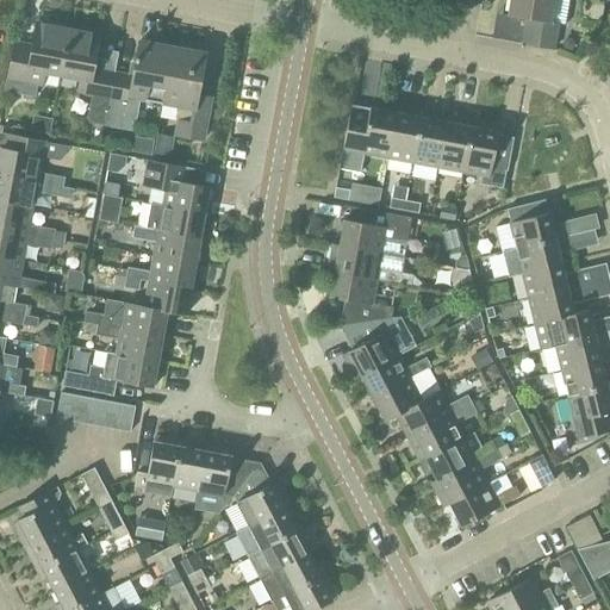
[(528,19),(523,45),(553,51),(559,24),(551,23),(554,0),(511,0),(509,16),(528,19)]
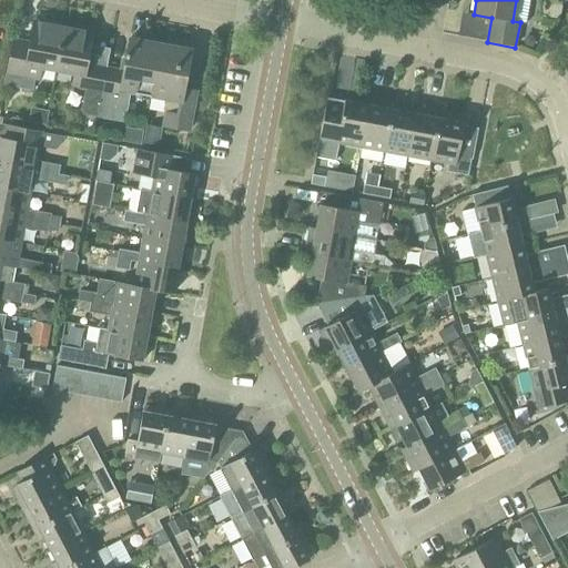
[(13,38),(4,85),(33,90),(38,68),(57,71),(66,27),(36,21),(31,41),(13,38)]
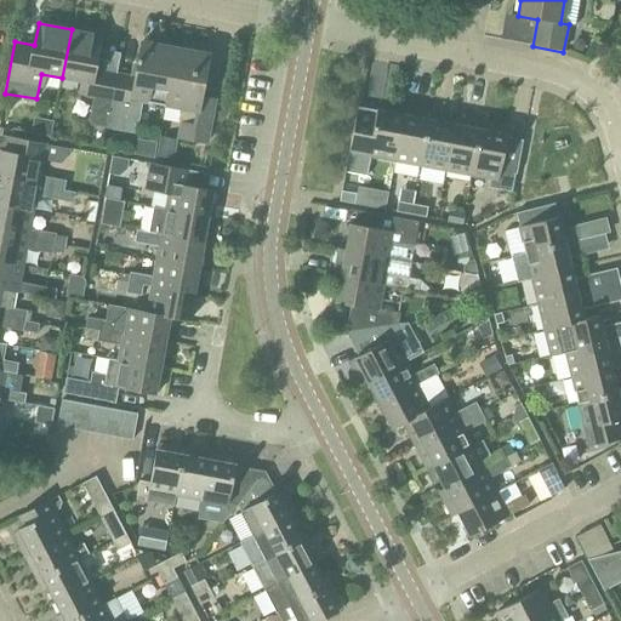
[(72,29),(62,78),(79,81),(77,95),(93,97),(90,121),(93,126),(107,129),(117,74),(96,70),(103,34),(72,29)]
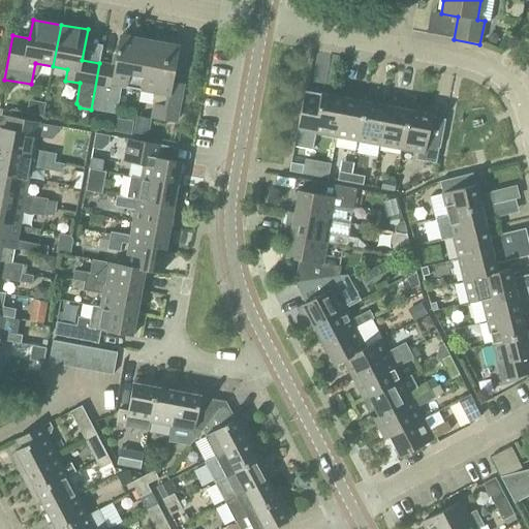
[(116,66),(99,63),(91,110),(116,114),(121,86),(141,90),(150,41),(122,36),(116,66)]
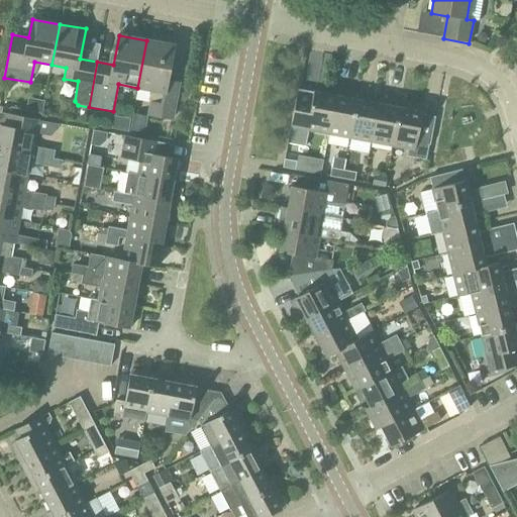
[(146,40),(137,88),(152,91),(148,116),(175,120),(181,83),(169,80),(175,45),(146,40)]
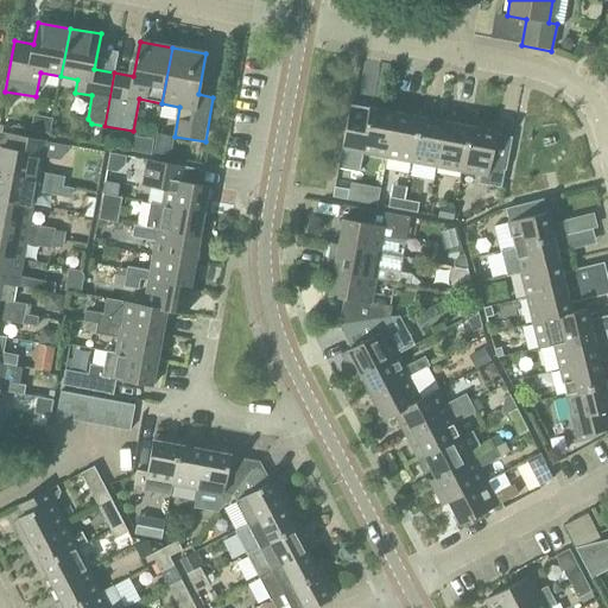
[(350,109),(339,169),(359,172),(362,153),(386,158),(396,113),(369,108),(368,113),(350,109)]
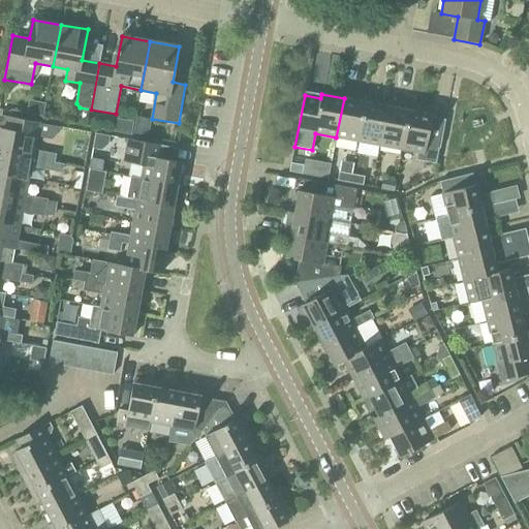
[(359,142),(366,102),(344,98),(336,137),(359,142)]
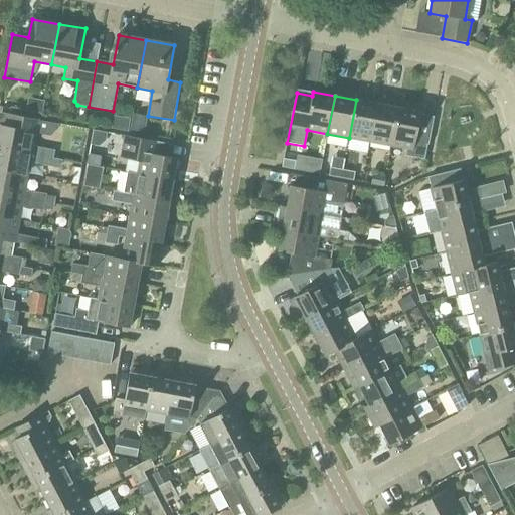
[(19,111),(37,112),(39,99),(20,97),(19,111)]
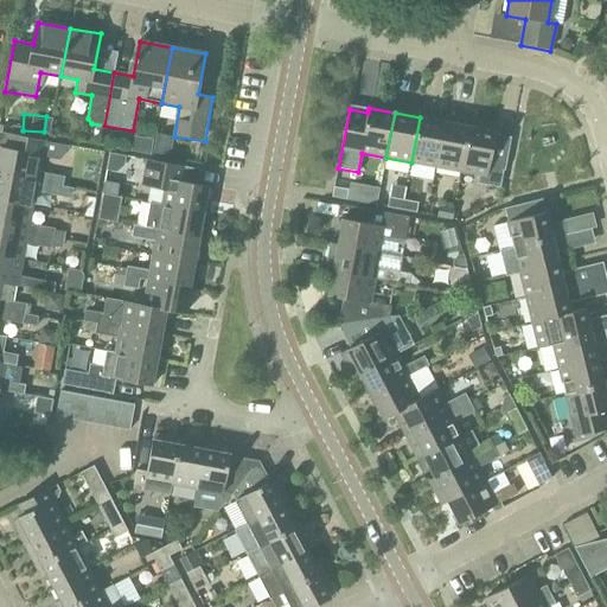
[(436,167),(445,122),(420,117),(411,163),(436,167)]
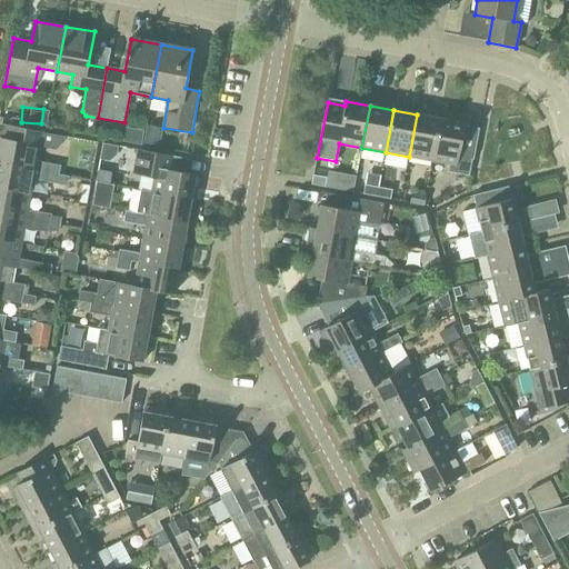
[(432,161),(440,119),(417,115),(409,157),(432,161)]
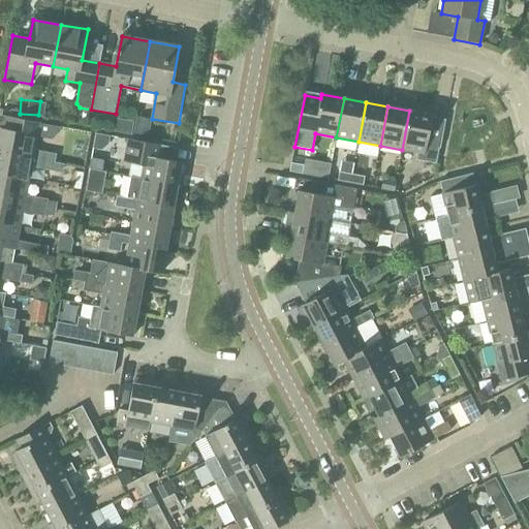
[(433,115),(409,111),(402,150),(418,153),(417,159),(437,163),(440,149),(441,149),(446,120),(432,117),(433,115)]
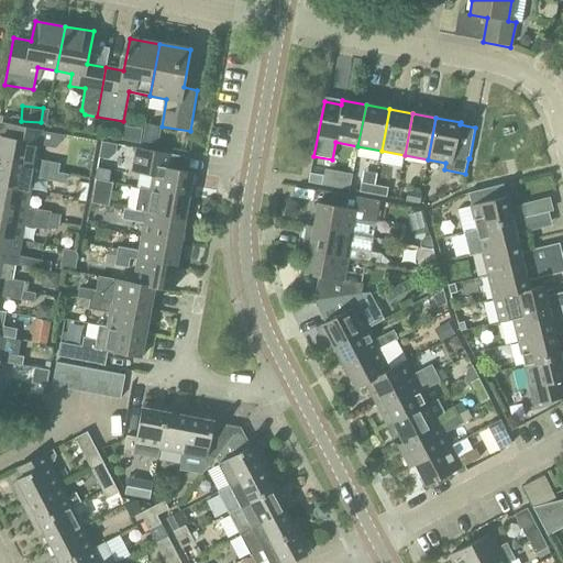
[(42,131),(8,124),(6,138),(0,136),(0,162),(59,174),(61,164),(37,159),(42,131)]
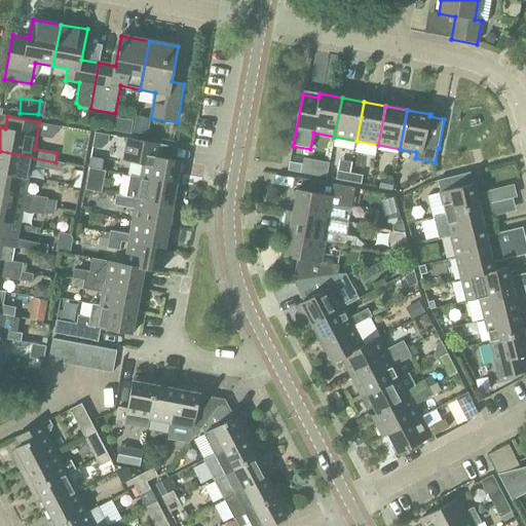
[(146,135),(149,118),(136,116),(133,133),(146,135)]
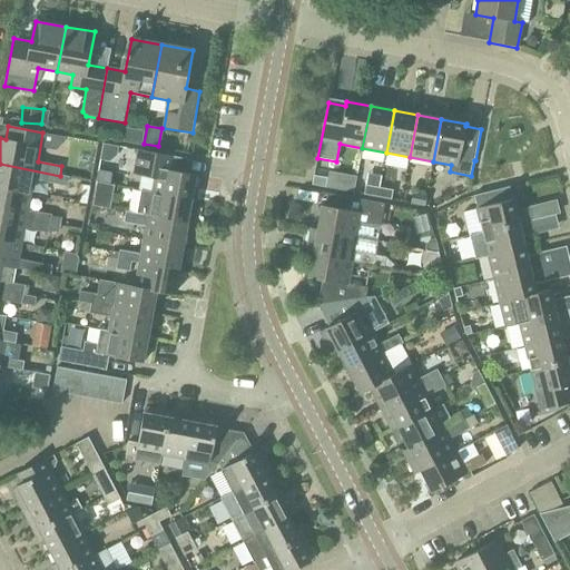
[(153,193),(192,200),(197,175),(186,174),(189,159),(139,150),(135,174),(155,178),(153,193)]
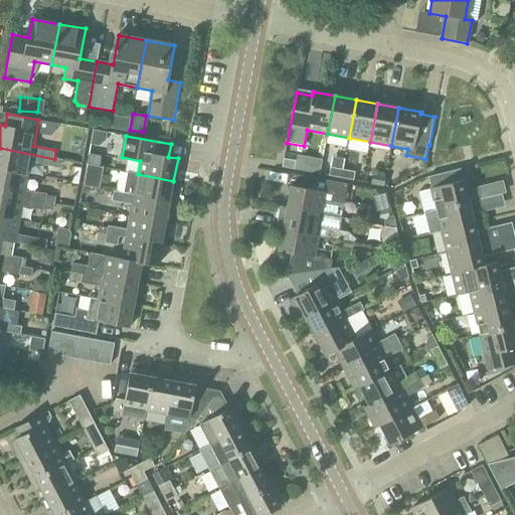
[(52,167),(54,159),(0,148),(0,171),(28,176),(31,162),(52,167)]
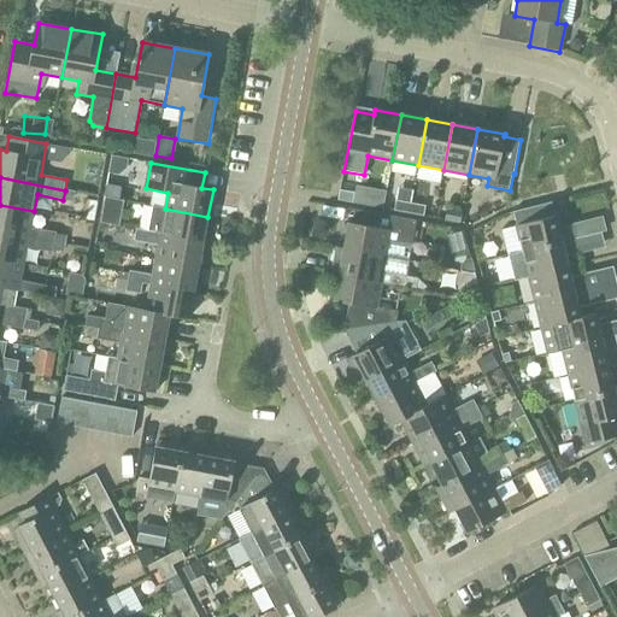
[(341,191),(339,200),(353,203),(354,193),(341,191)]
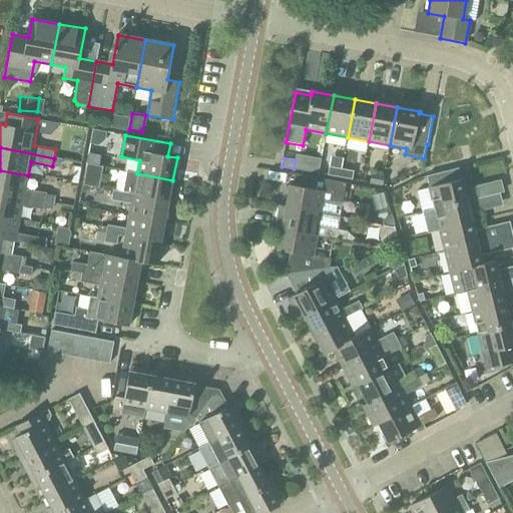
[(401,170),(406,179),(421,172),(416,163),(401,170)]
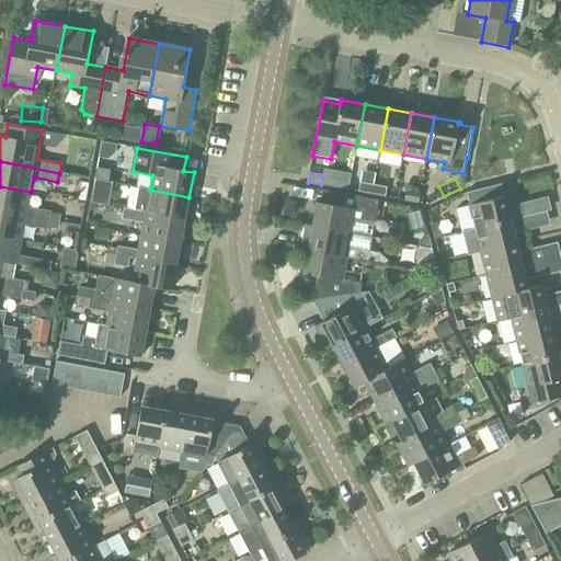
[(107,207),(112,185),(95,182),(91,204),(107,207)]
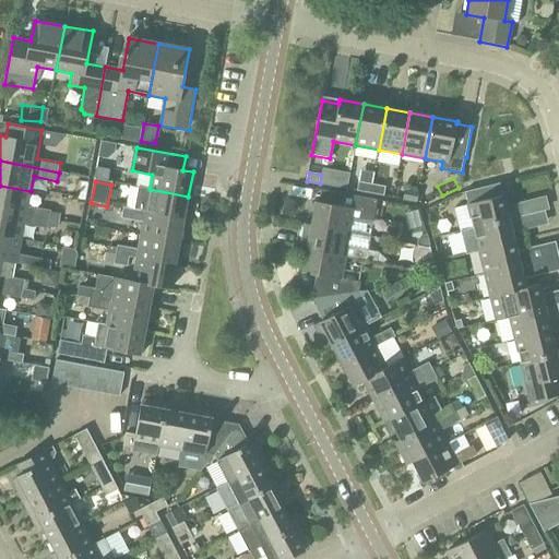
[(370,193),(372,183),(359,181),(358,191),(370,193)]
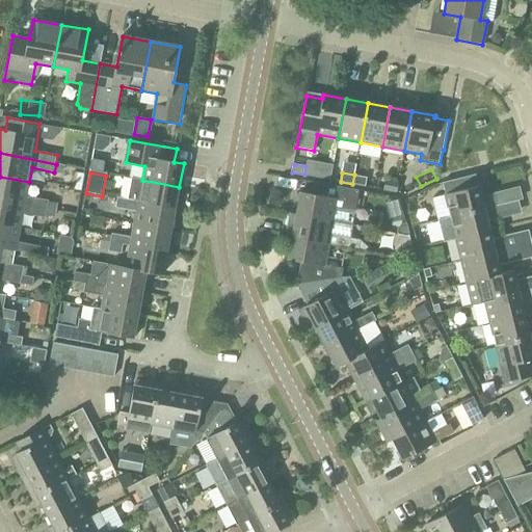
[(354,175),(352,184),(366,186),(368,178),(354,175)]
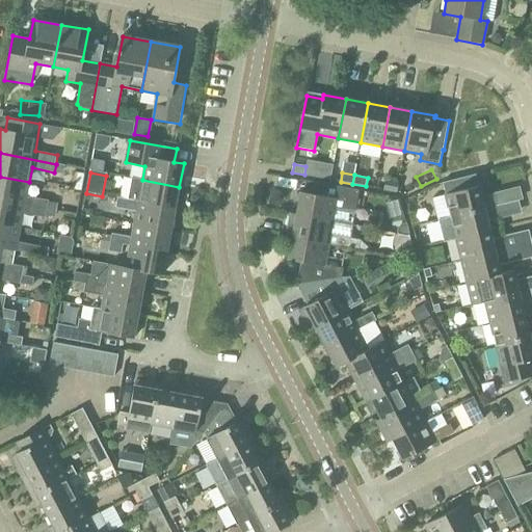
[(445,194),(451,217),(484,209),(498,206),(495,196),(482,200),(476,175),(443,183),(446,194),(445,194)]
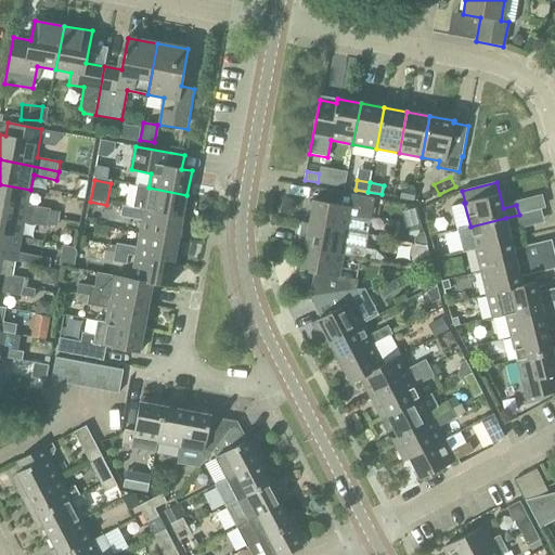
[(27,205),(30,190),(0,184),(0,208),(50,218),(51,209),(27,205)]
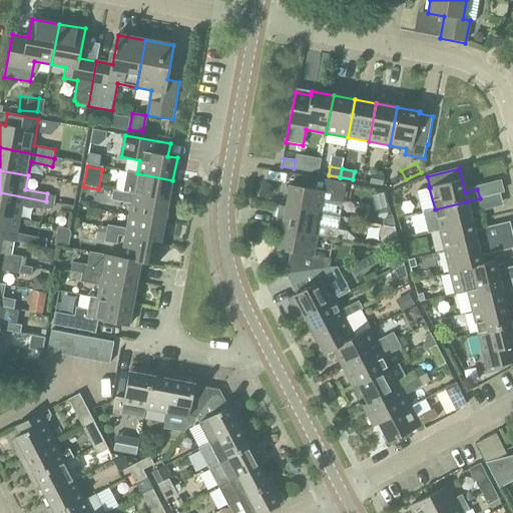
[(127,171),(123,192),(126,193),(133,194),(168,201),(172,180),(137,173),(127,171)]
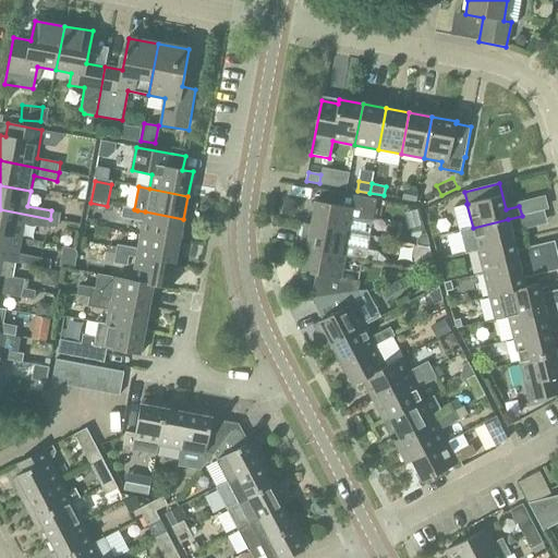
[(404,190),(403,198),(416,202),(419,192),(404,190)]
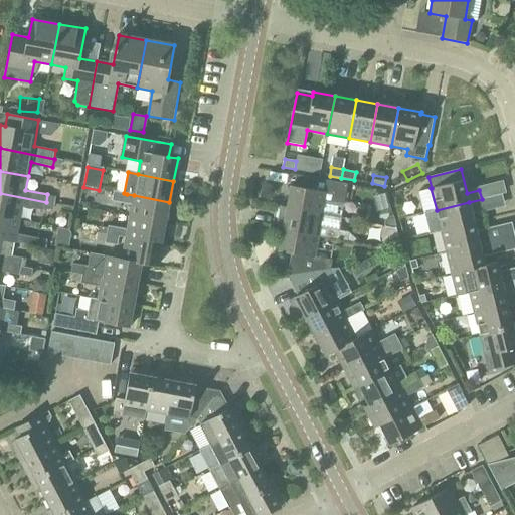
[(348,185),(316,179),(314,190),(292,186),(287,208),(329,216),(330,216),(332,203),(344,205),(348,185)]
